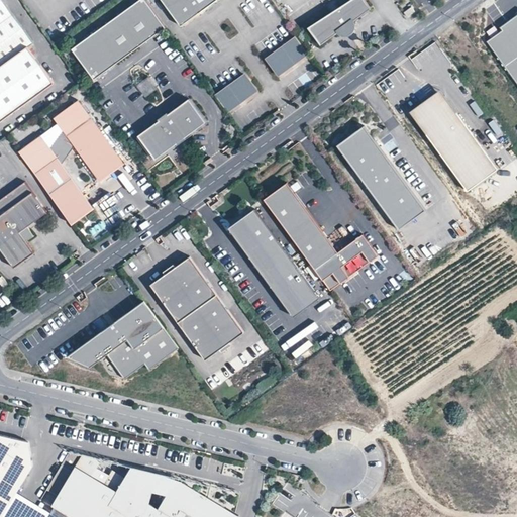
[(2,0),(0,0),(0,125),(56,85),(29,48),(35,44),(2,0)]
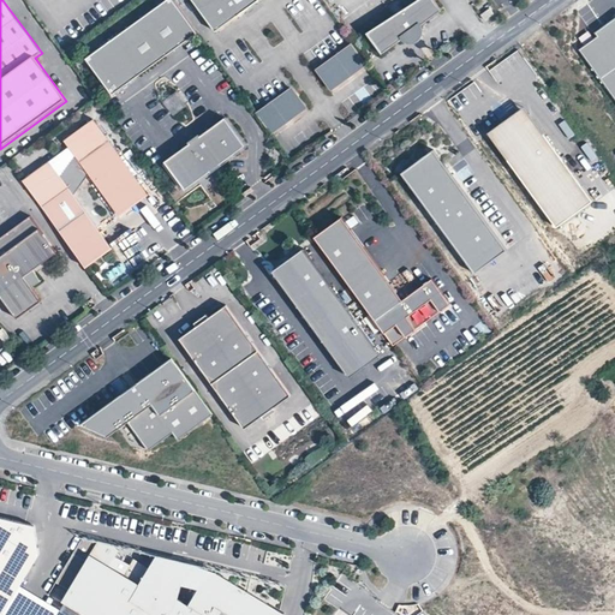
[(173,0),(165,0),(84,59),(111,95),(197,33),(173,0)]
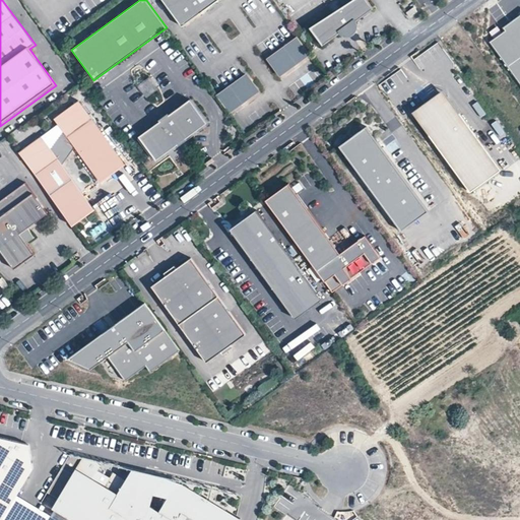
[(163,0),(182,25),(216,0),(163,0)]
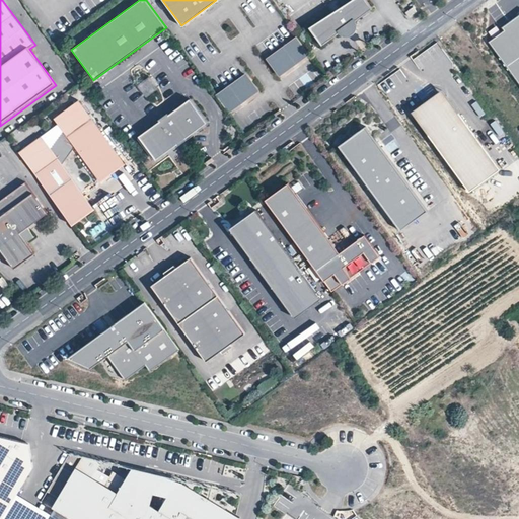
[(366,0),(347,0),(309,27),(322,45),(372,8),(366,0)]
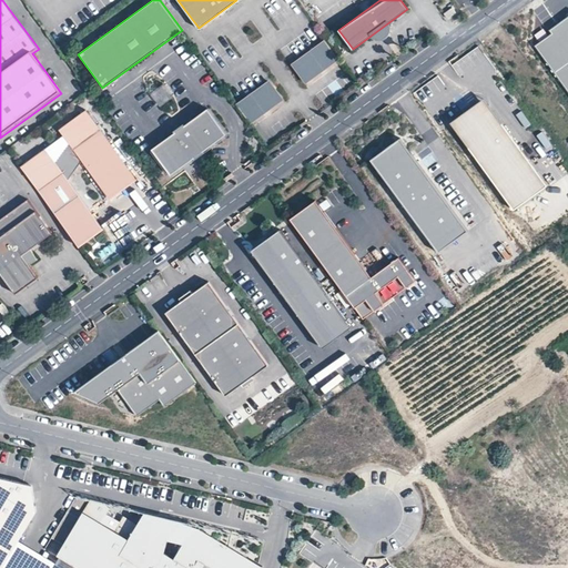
[(567,19),(567,20),(567,21),(567,26),(563,30),(560,26),(550,32),(553,36),(536,48),(567,92),(567,19)]
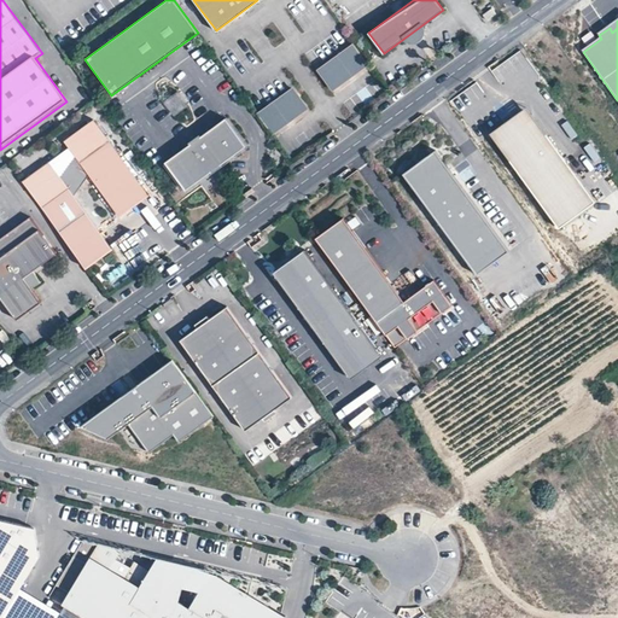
[(354,44),(320,69),(334,89),(368,64),(354,44)]
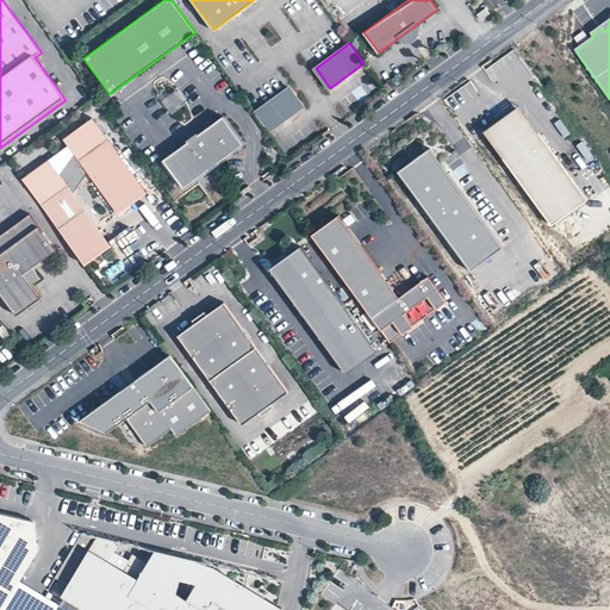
[(287,87),(254,112),(268,132),(303,107),(287,87)]
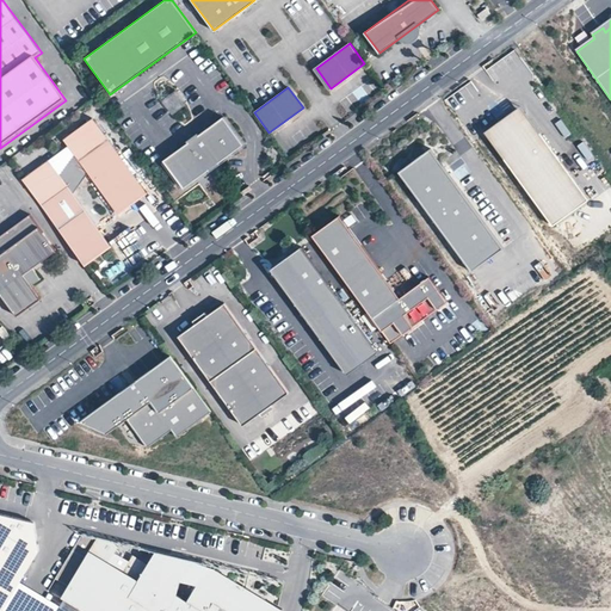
[(588,199),(526,112),(513,111),(485,131),(553,226),(588,199)]
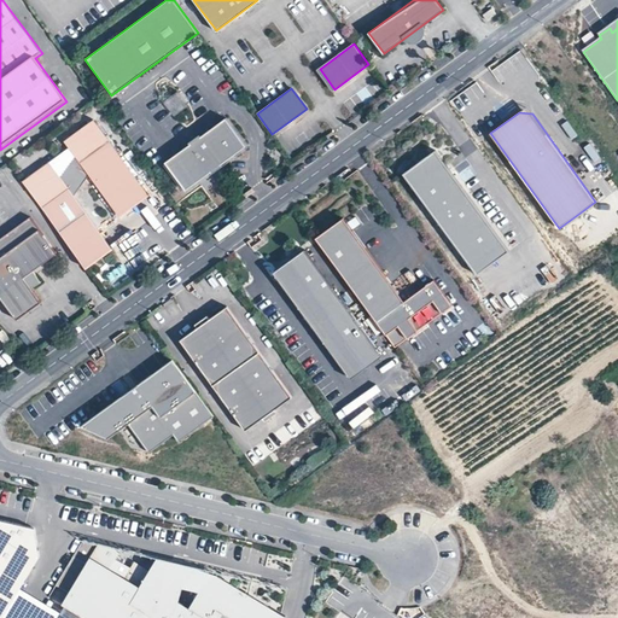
[(226,118),(165,162),(185,191),(246,146),(226,118)]
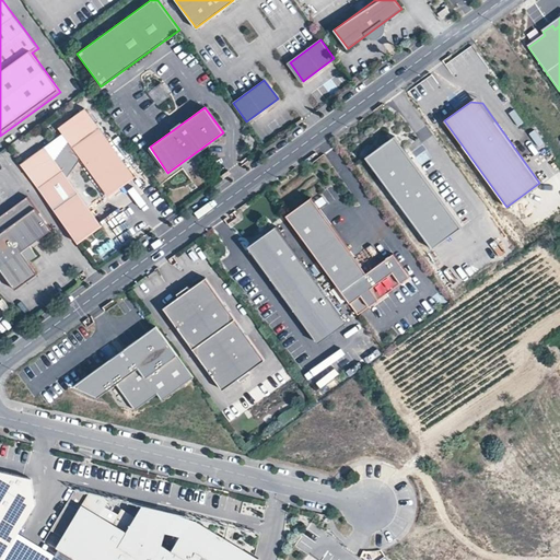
[(59,129),(73,148),(100,128),(86,109),(59,129)]
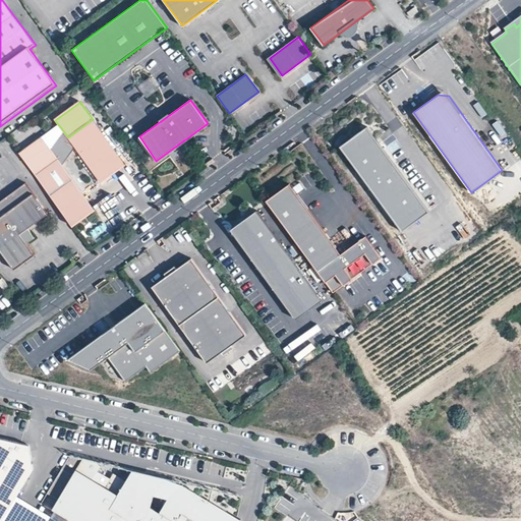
[(75,148),(100,182),(125,164),(93,119),(68,137),(75,148)]
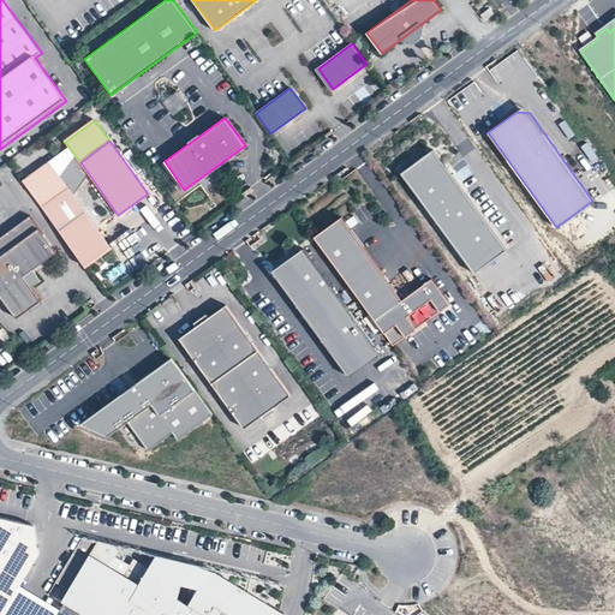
[(508,252),(434,150),(401,173),(476,276),(508,252)]
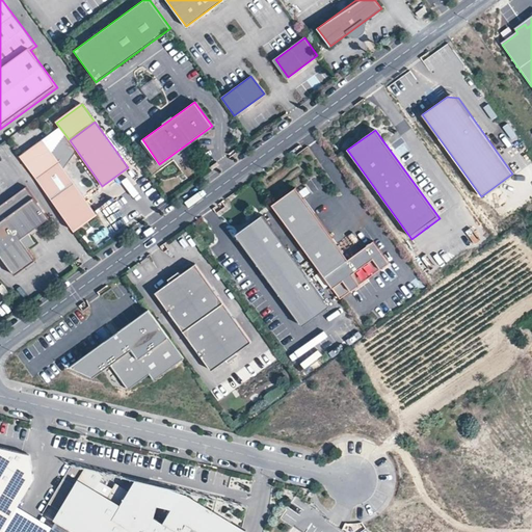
[(64,168),(77,151),(60,138),(51,151),(43,139),(20,156),(74,231),(97,214),(64,168)]
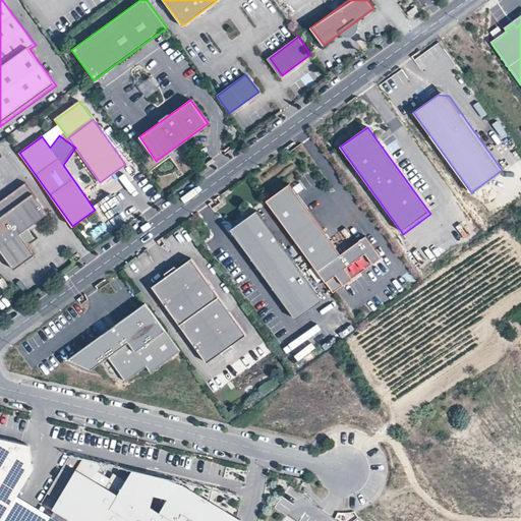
[(48,214),(25,182),(0,200),(0,249),(14,270),(35,254),(26,242),(20,234),(29,228),(48,214)]
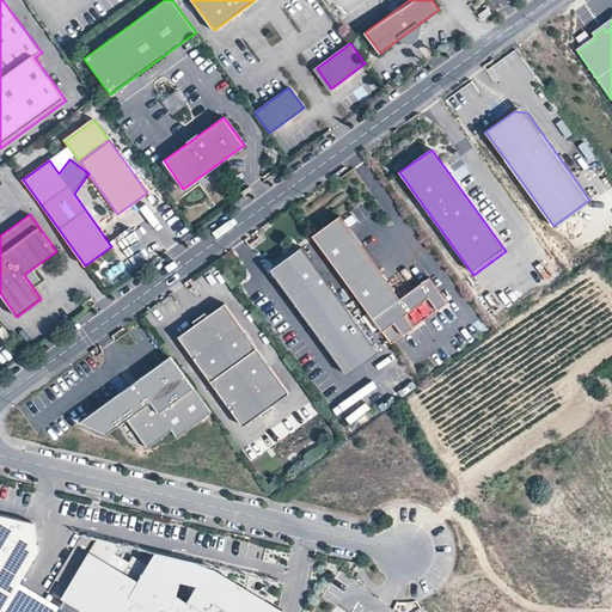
[(340,216),(312,236),(372,319),(399,300),(340,216)]
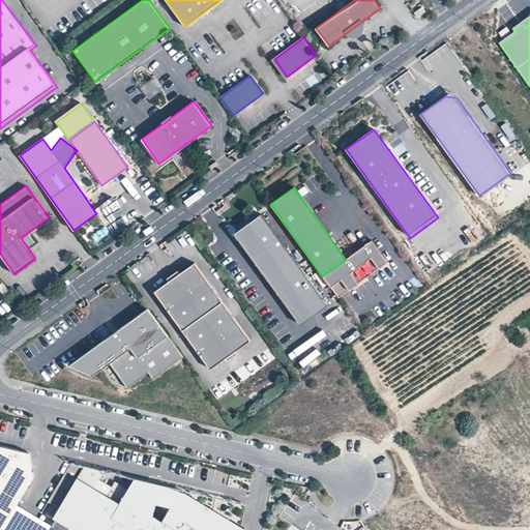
[(328,305),(262,213),(240,229),(306,321),(328,305)]
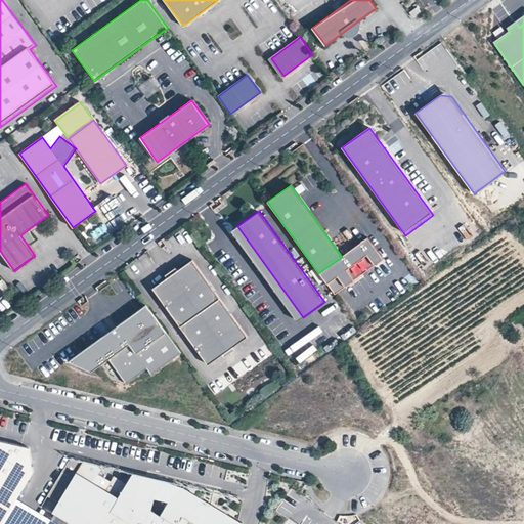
[(303,317),(237,226),(231,230),(298,321),(303,317)]
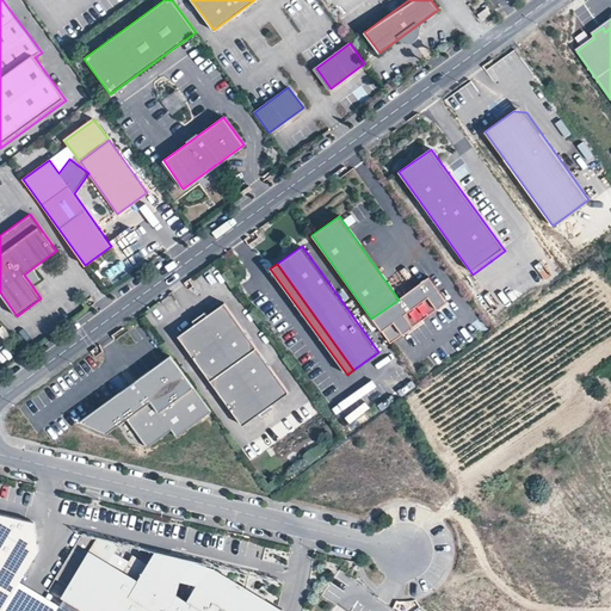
[(34,267),(24,275),(31,284),(41,277),(34,267)]
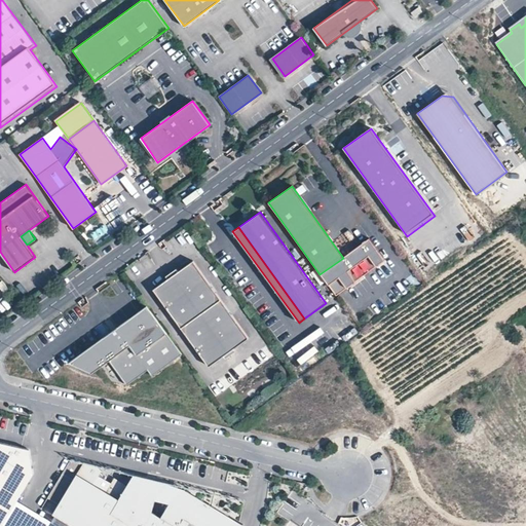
[(338,278),(346,290),(385,262),(369,239),(343,258),(320,274),(328,286),(338,278)]
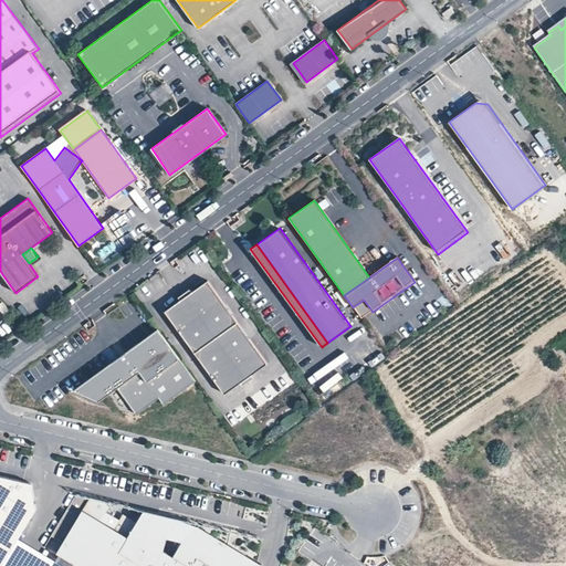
[(269,364),(208,281),(192,292),(190,289),(179,297),(181,301),(166,312),(226,395),(242,384),(243,386),(255,378),(253,375),(269,364)]
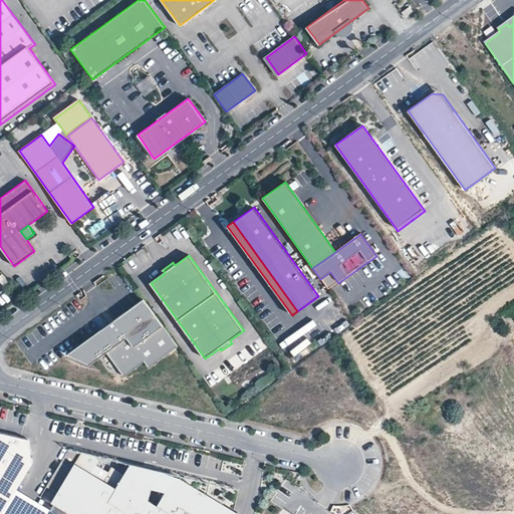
[(338,283),(330,272),(320,279),(328,290),(338,283)]
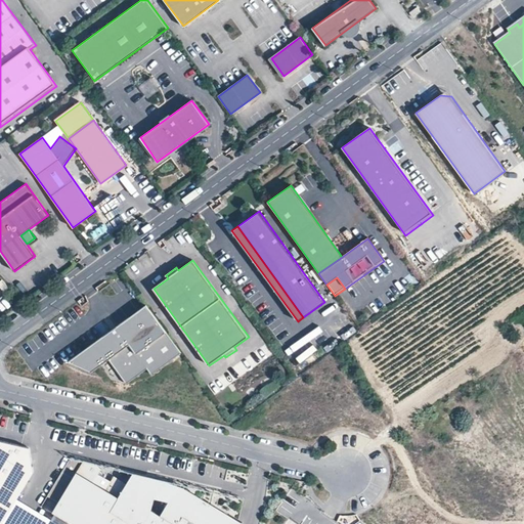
[(181,353),(146,305),(69,361),(92,372),(108,359),(127,384),(147,368),(151,375),(181,353)]
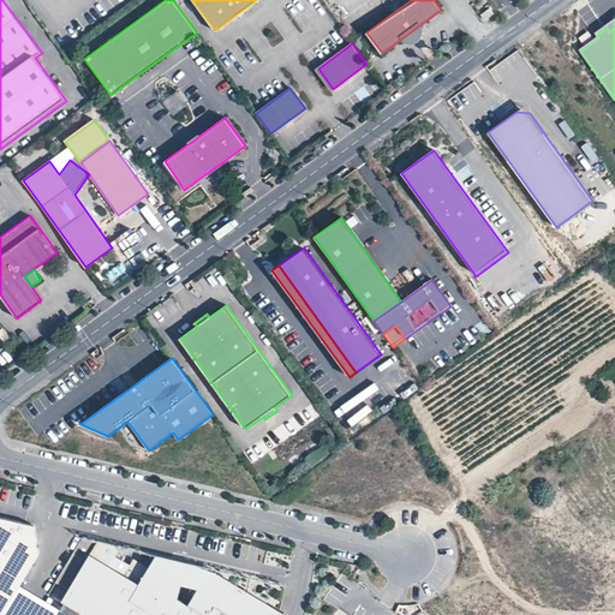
[(0,614),(18,589),(41,553),(34,523),(0,514),(0,614)]
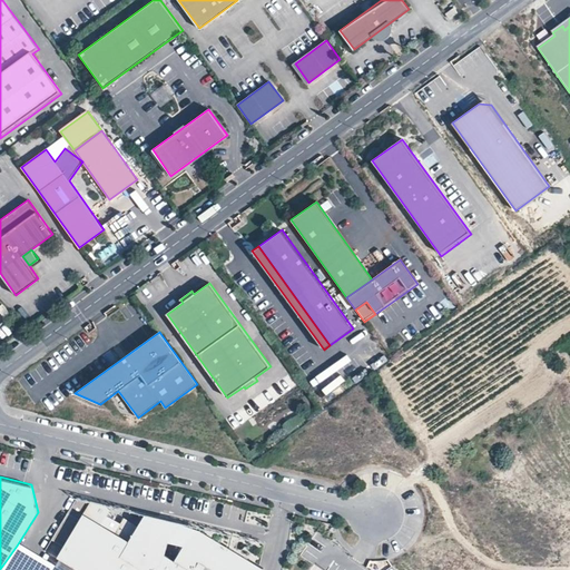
[(199,529),(197,533),(176,521),(170,531),(158,528),(160,518),(146,514),(138,527),(125,518),(120,523),(108,516),(114,507),(91,501),(84,514),(86,516),(60,558),(79,569),(262,569),(264,568),(199,529)]
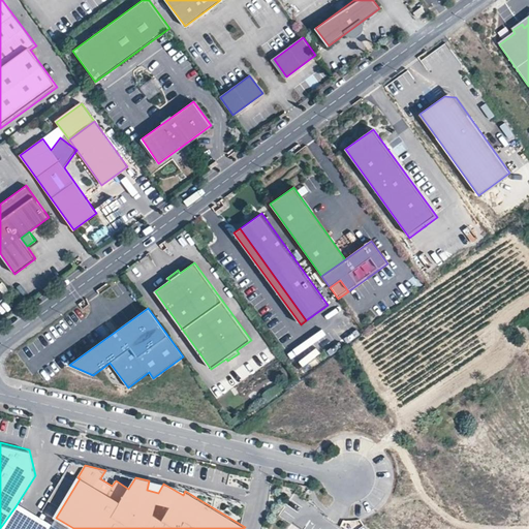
[(43,528),(47,526),(16,506),(0,528),(43,528)]
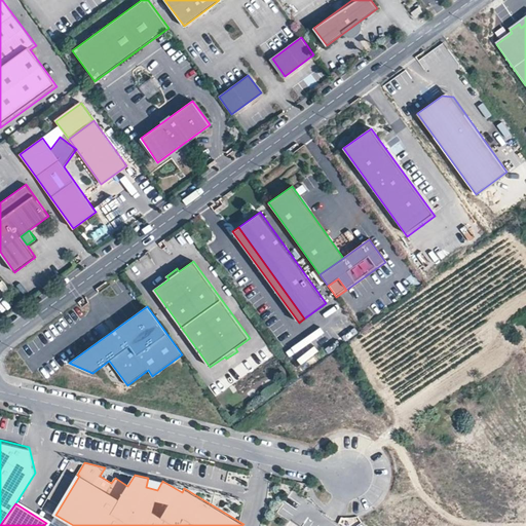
[(73,525),(55,515),(48,525),(73,525)]
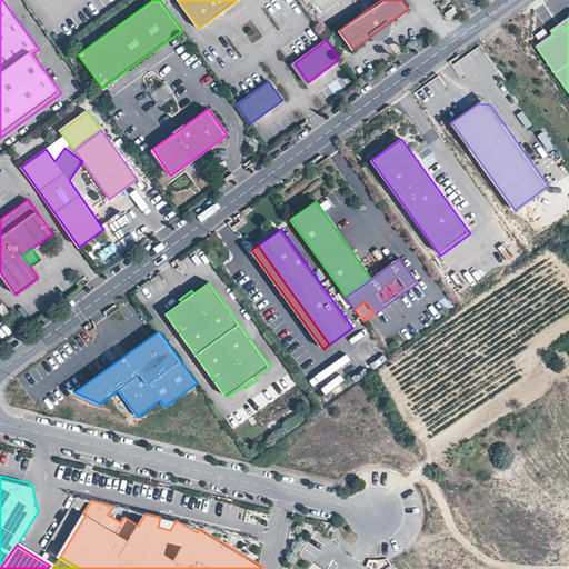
[(388,559),(369,560),(368,568),(372,568),(388,568),(388,559)]
